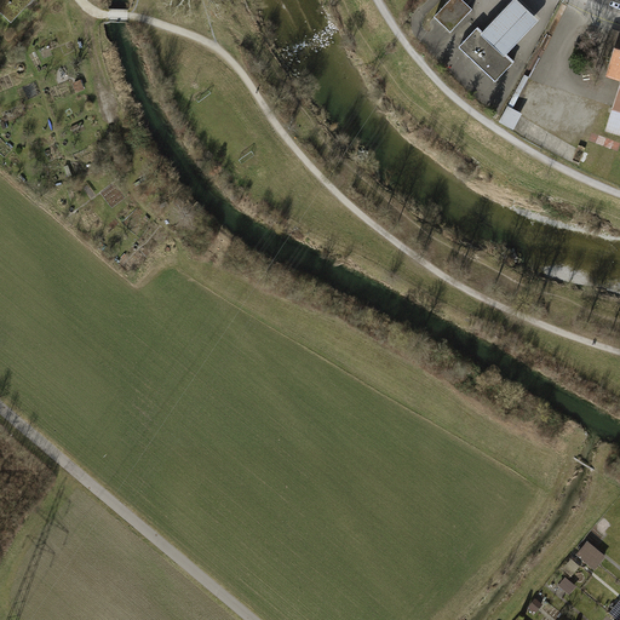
[(451,0),(436,17),(453,33),(474,12),(460,0),(451,0)]
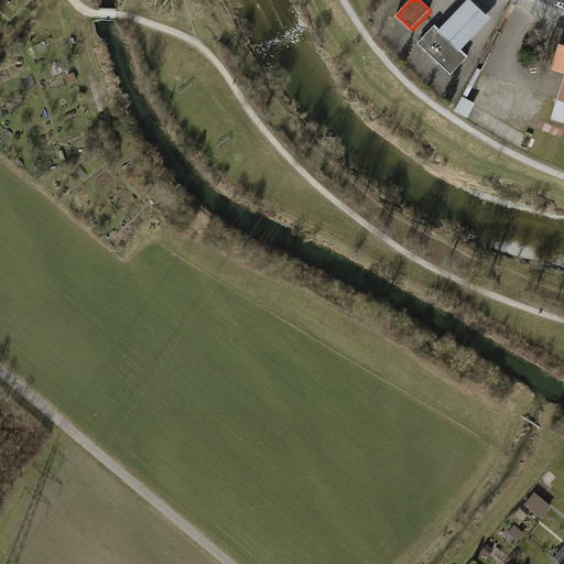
[(470,0),(467,0),(438,31),(461,52),(491,19),(470,0)]
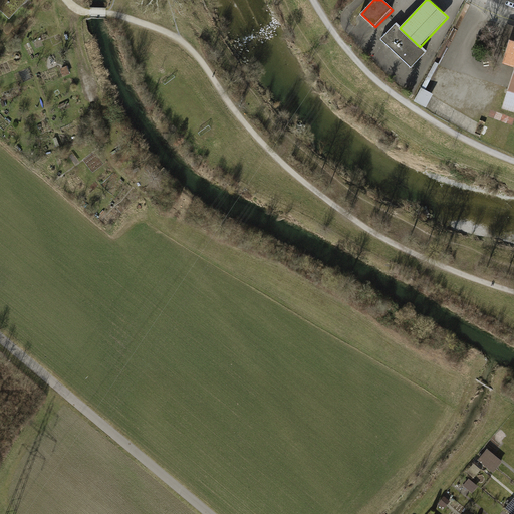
[(396,24),(380,40),(411,68),(426,53),(420,47),(400,28),(396,24)]
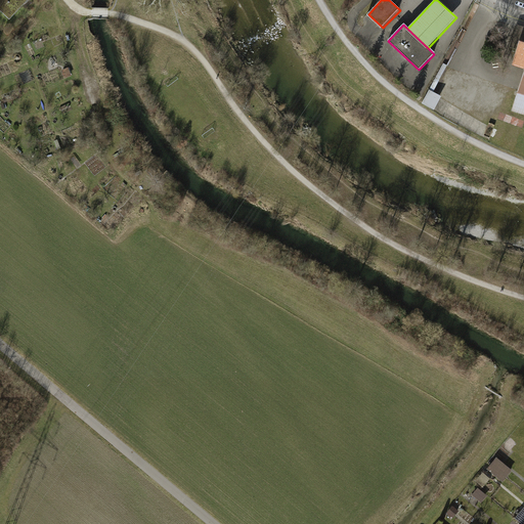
[(523,68),(523,81),(515,111),(523,113),(523,37),(515,66),(523,68)]
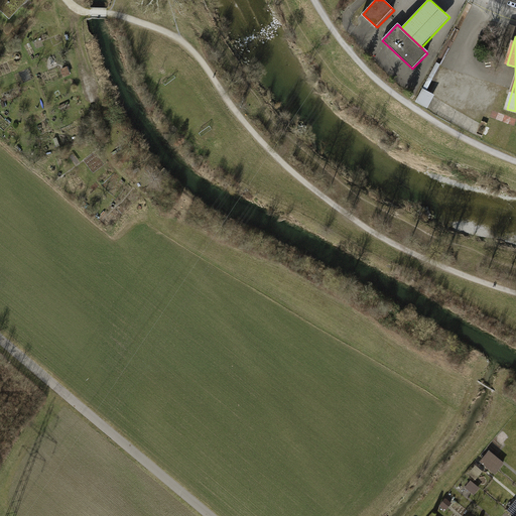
[(428,111),(436,99),(424,92),(417,105),(428,111)]
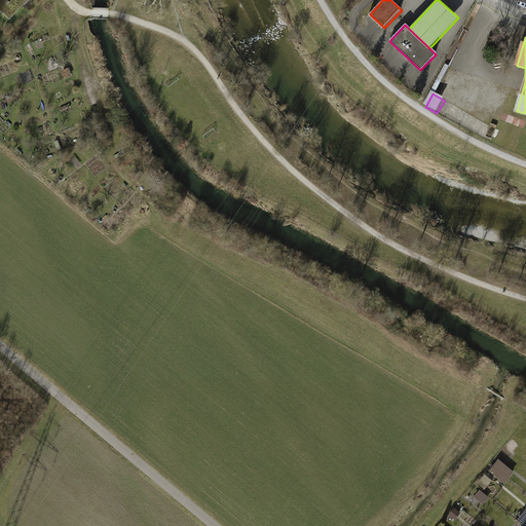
[(125,180),(120,184),(125,190),(130,185),(125,180)]
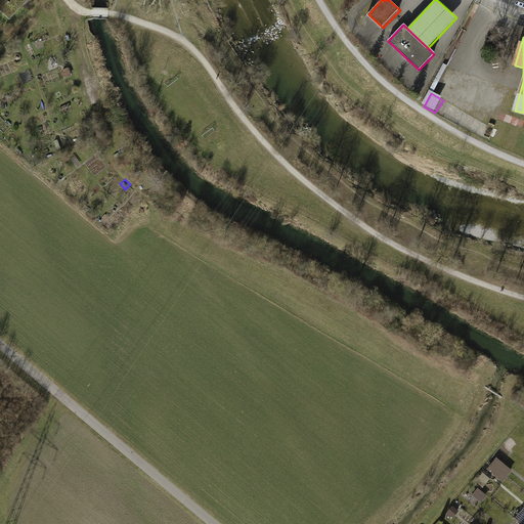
[(497,460),(492,465),(507,476),(511,471),(497,460)]
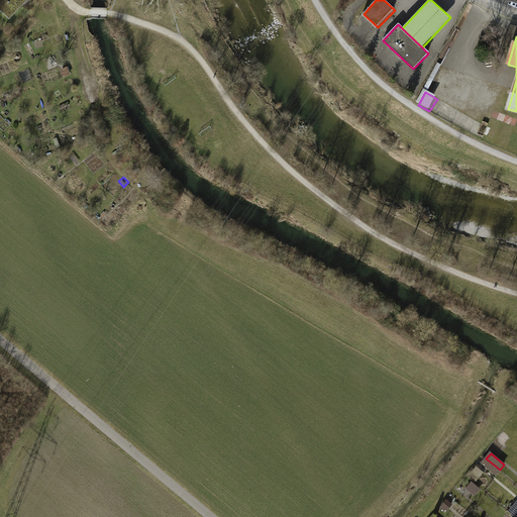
[(496,475),(500,470),(486,458),(483,463),(496,475)]
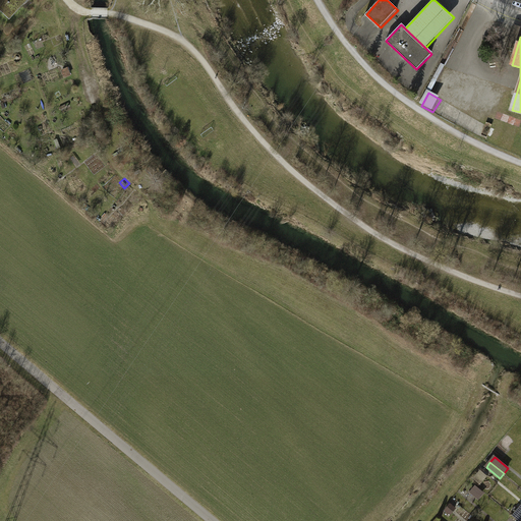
[(476,486),(470,493),(479,500),(484,493),(476,486)]
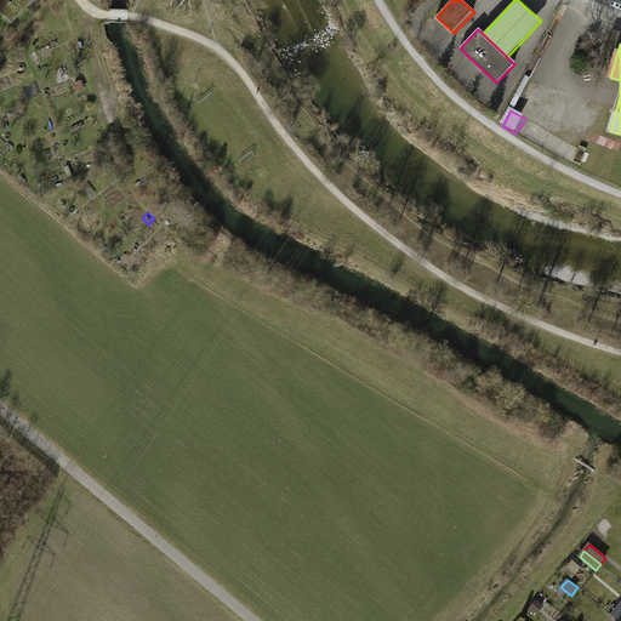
[(537,600),(531,609),(537,614),(543,605),(537,600)]
